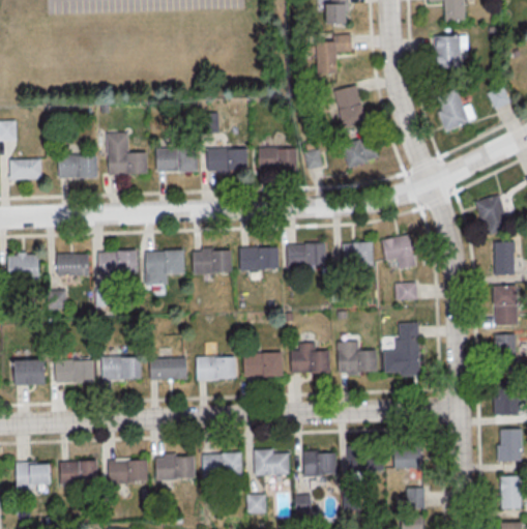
[(350,0),(327,0),(328,24),(351,24),(350,0)]
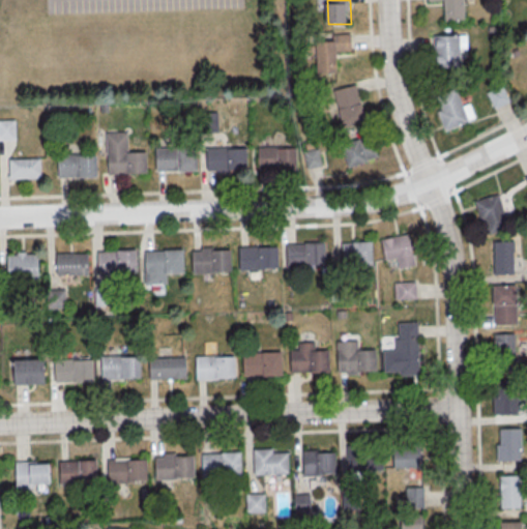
[(463,0),(464,20),(444,21),(443,1),(427,1),(426,0),(463,0)]
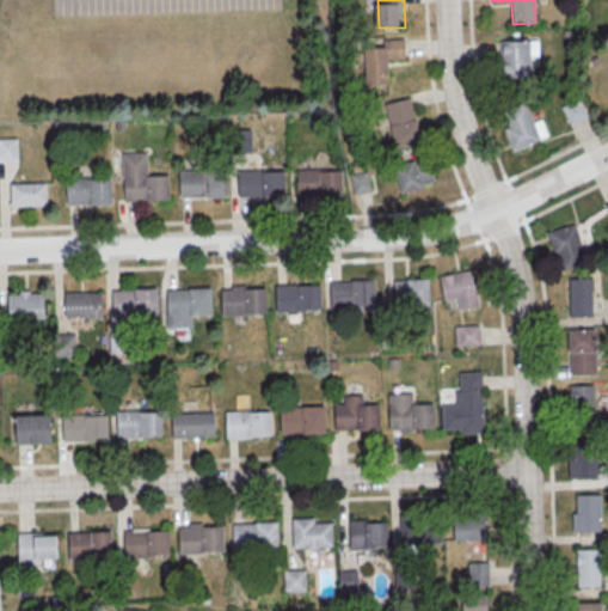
[(364,49),(384,48),(384,41),(405,40),(405,59),(386,59),(387,84),(366,84),(364,49)]
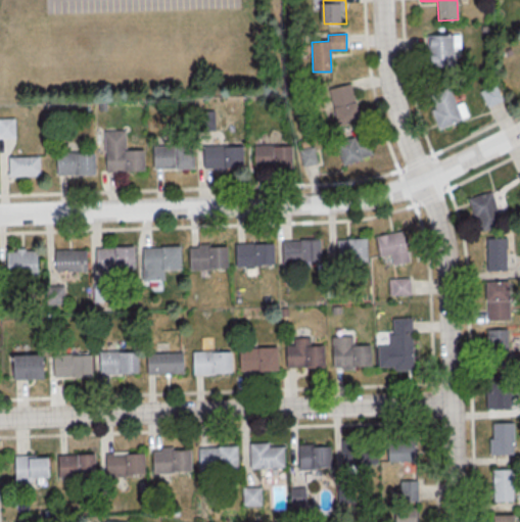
[(428,37),(454,36),(455,66),(429,67),(428,37)]
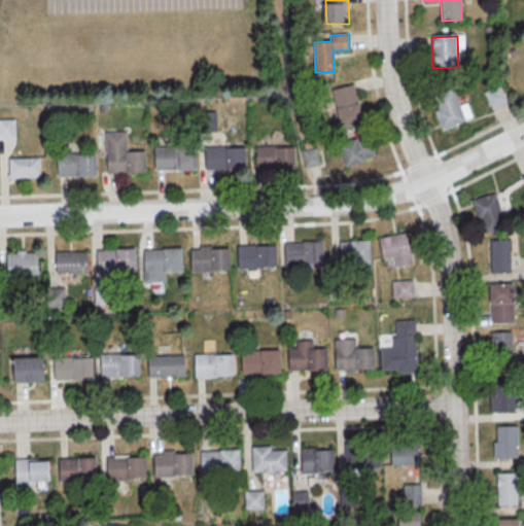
[(330,90),(352,83),(357,103),(358,103),(363,121),(340,128),(330,90)]
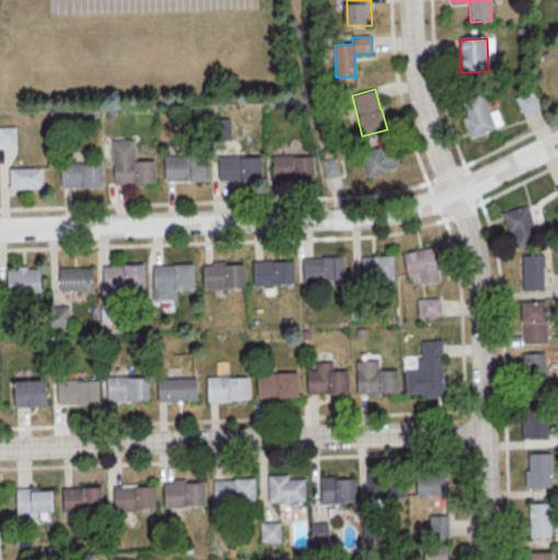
[(515,99),(532,91),(539,107),(524,115),(515,99)]
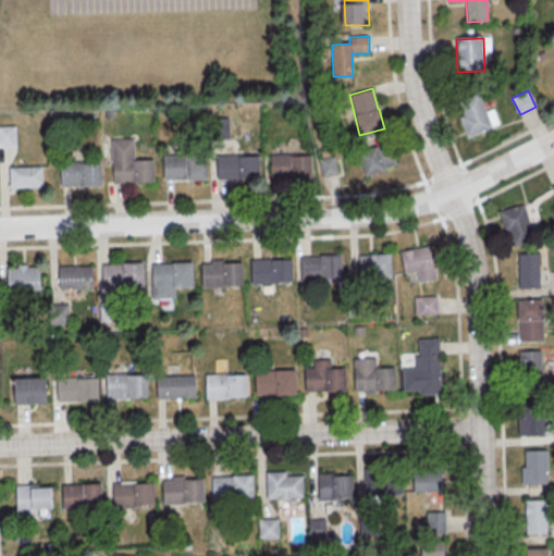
[(457,101),(479,93),(493,128),(467,138),(459,118),(464,116),(457,101)]
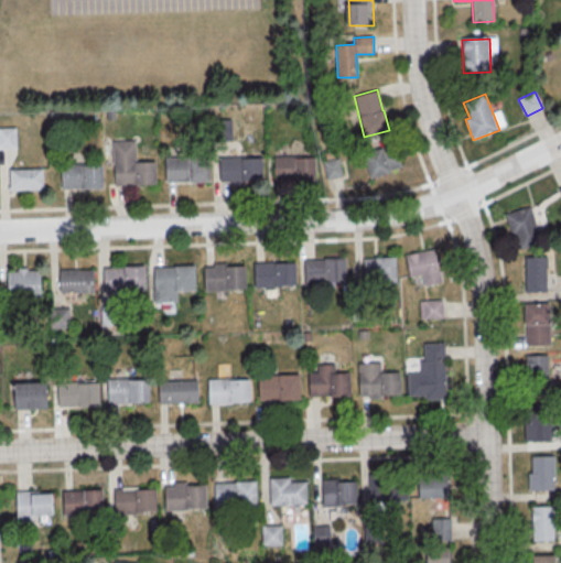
[(0,128),(20,128),(20,149),(0,150),(0,128)]
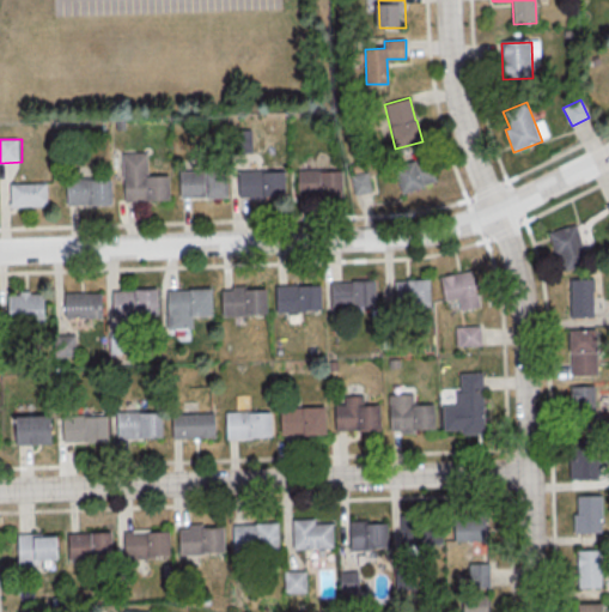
[(125,155),(151,153),(151,175),(174,175),(175,201),(127,203),(125,155)]
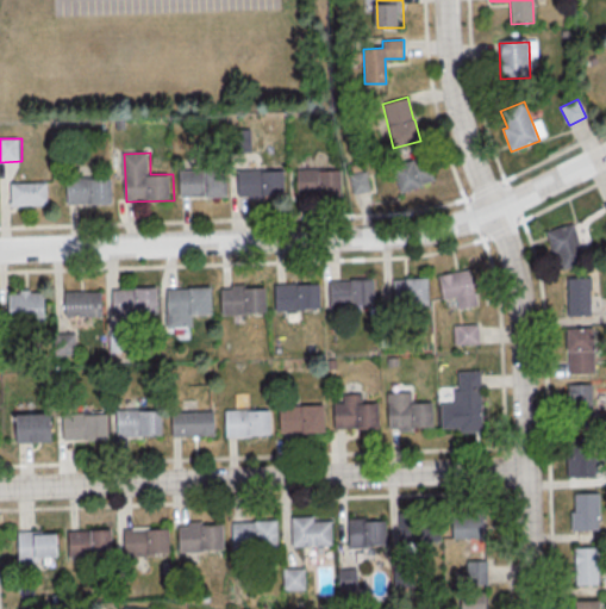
[(397,165),(400,190),(436,185),(432,160),(397,165)]
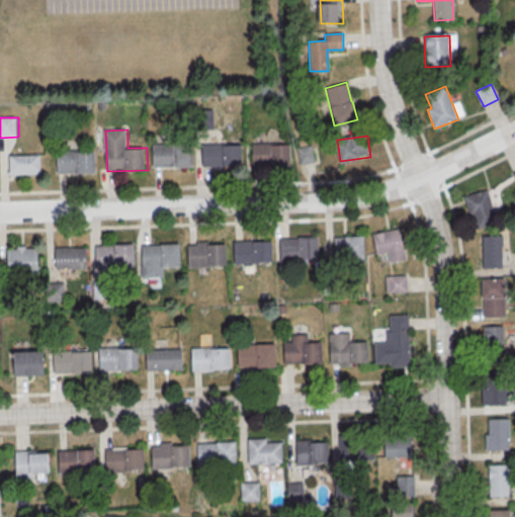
[(302,164),(316,164),(317,143),(302,142),(302,164)]
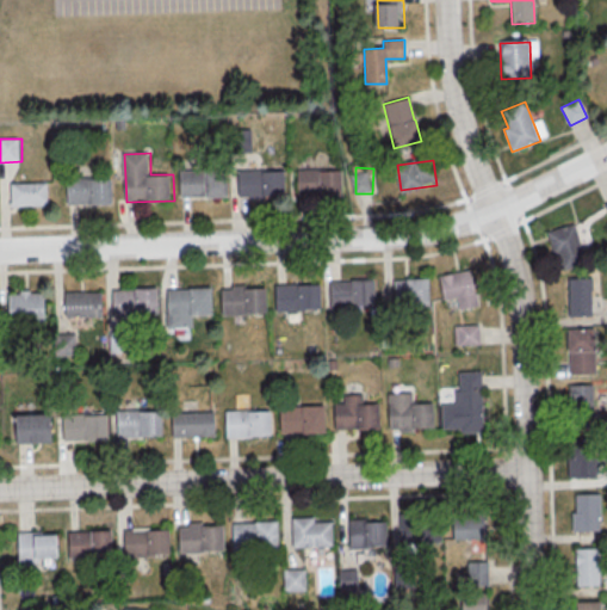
[(179,171),(227,170),(227,196),(179,198),(179,171)]
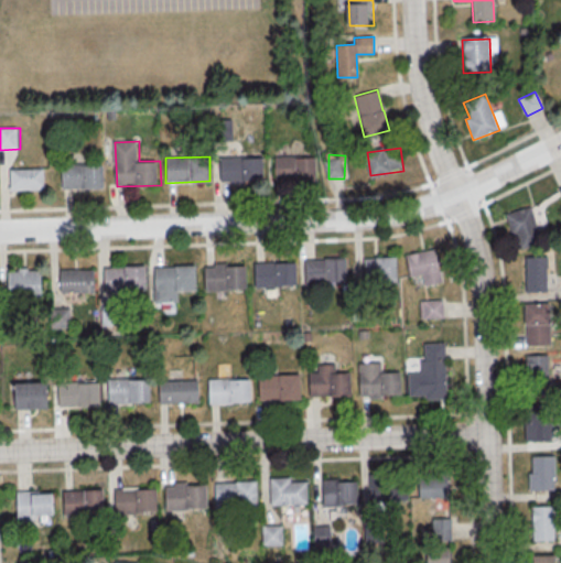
[(218,158),(262,157),(263,181),(219,183),(218,158)]
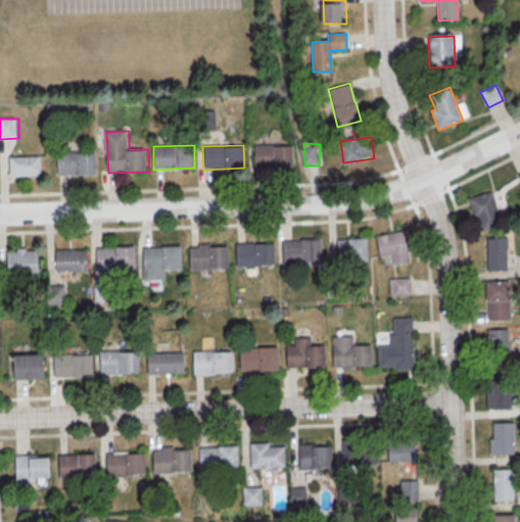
[(254,146),(278,145),(278,147),(291,146),(292,169),(255,170),(254,146)]
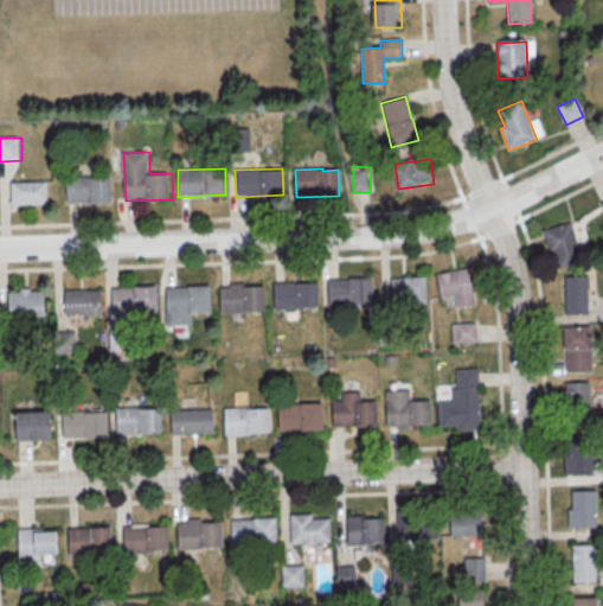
[(68,178),(115,177),(115,204),(68,205),(68,178)]
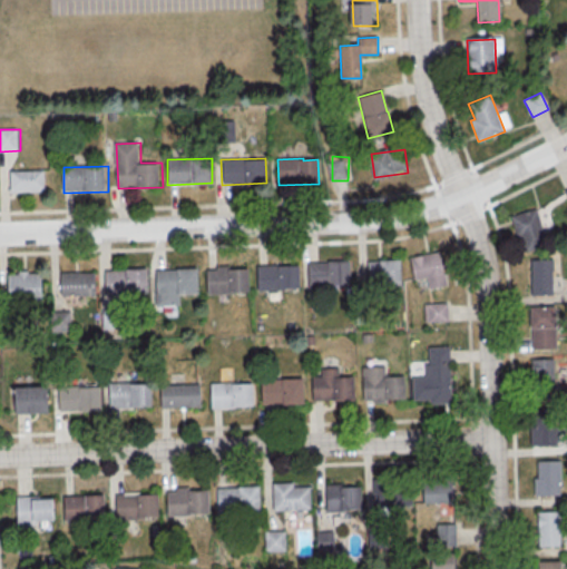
[(13,173),(47,172),(48,193),(15,194),(13,173)]
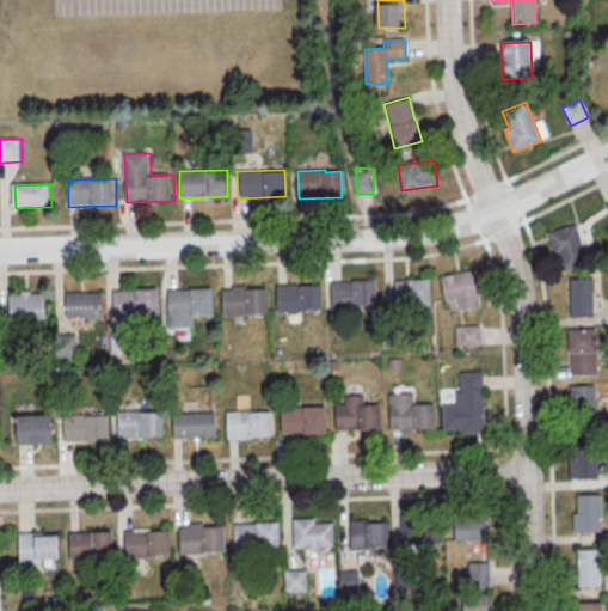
[(588,266),(582,226),(553,231),(560,270),(588,266)]
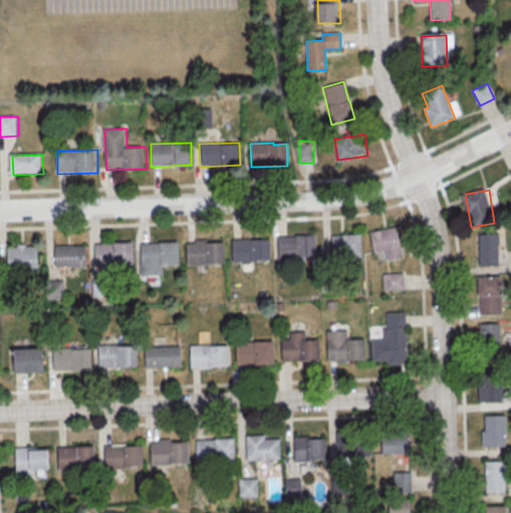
[(369,232),(396,227),(402,258),(388,260),(386,250),(373,253),(369,232)]
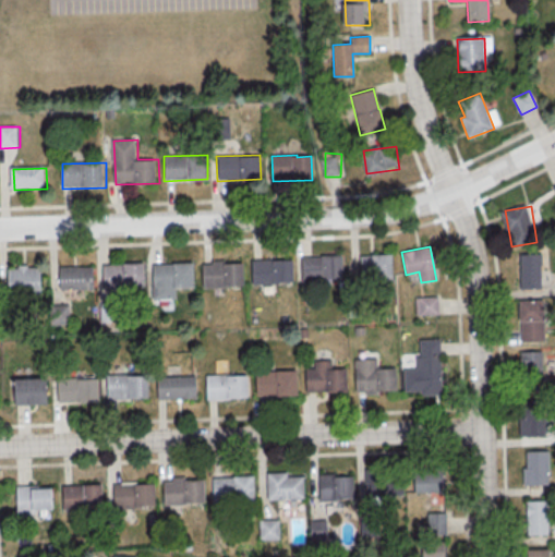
[(371,255),(391,254),(391,279),(361,280),(360,256),(371,256),(371,255)]
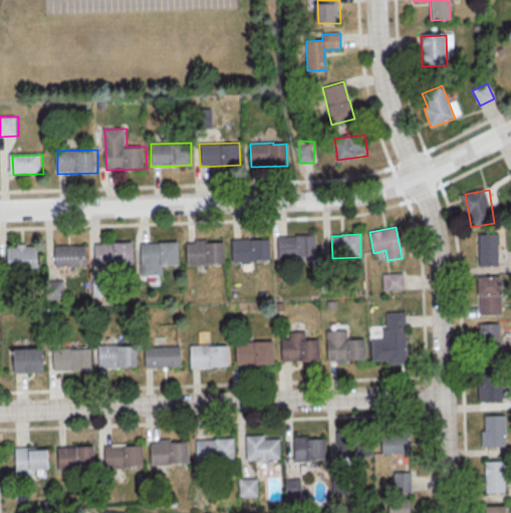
[(478,235),(499,234),(499,266),(479,266),(478,235)]
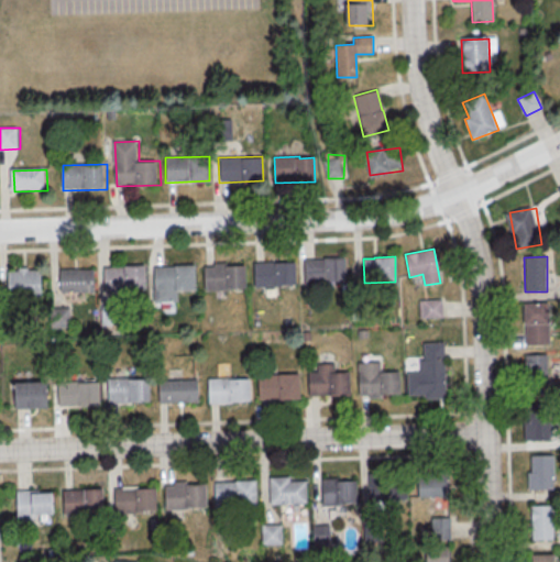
[(306,260),(348,259),(349,283),(306,284),(306,260)]
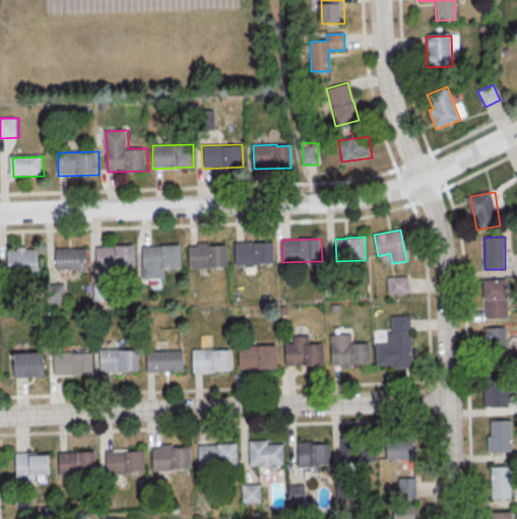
[(237,243),(275,242),(276,264),(238,265),(237,243)]
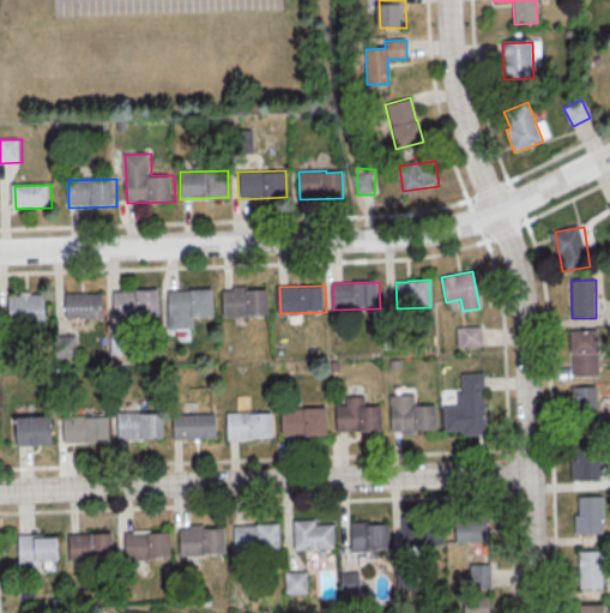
[(167,292),(211,289),(212,317),(168,318),(167,292)]
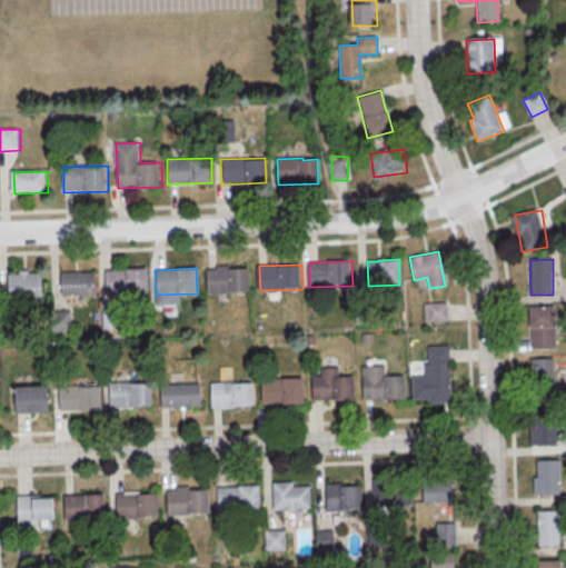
[(208,269),(250,268),(251,292),(209,295),(208,269)]
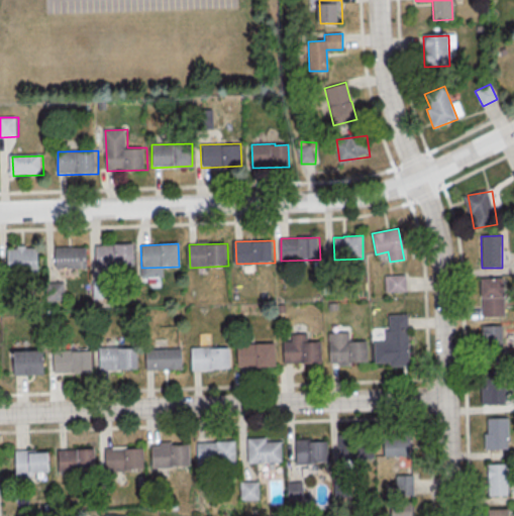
[(95,245),(131,244),(132,265),(96,266),(95,245)]
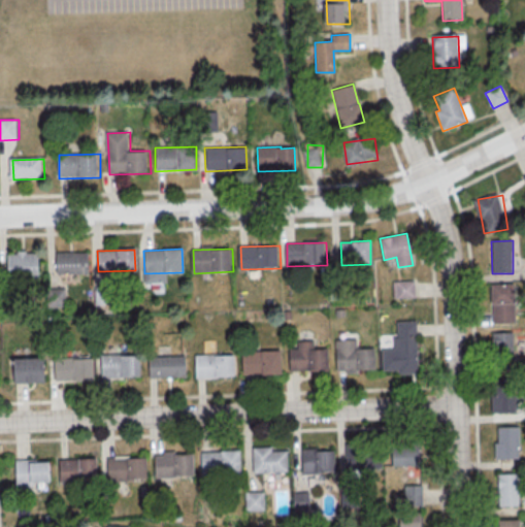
[(56,254),(88,253),(89,273),(57,274),(56,254)]
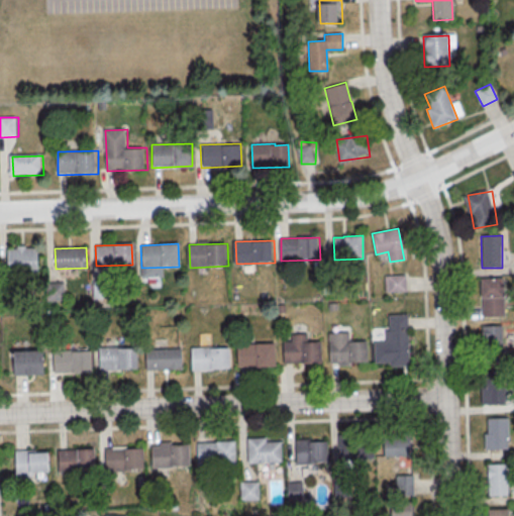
[(7,250),(36,248),(37,273),(8,275),(7,250)]
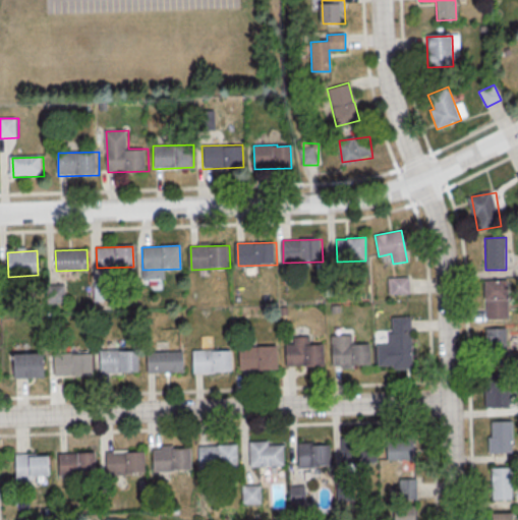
[(388,279),(409,278),(410,294),(389,295),(388,279)]
